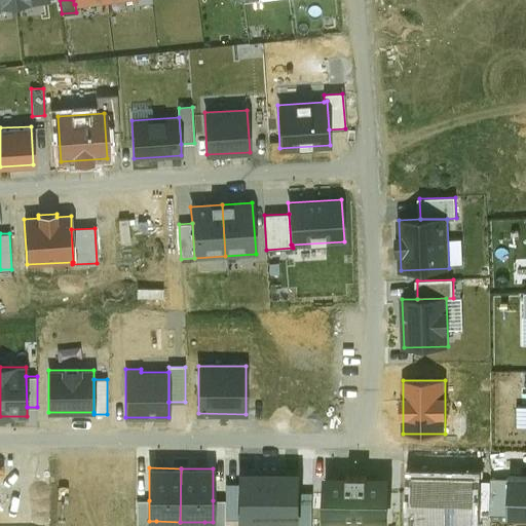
[(269,474),(239,473),(239,484),(238,519),(238,521),(269,521),(269,474)]
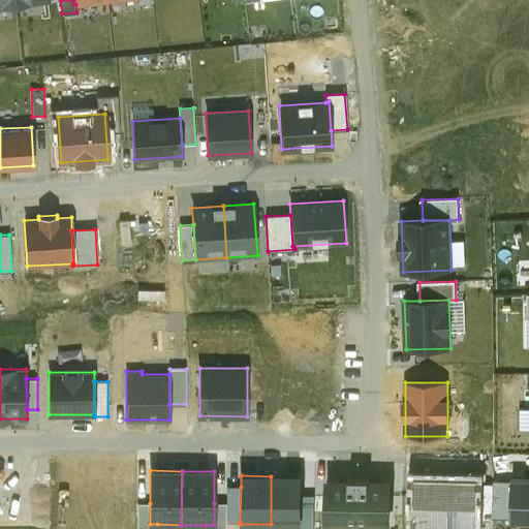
[(271,476),(271,524),(302,525),(302,476),(271,476)]
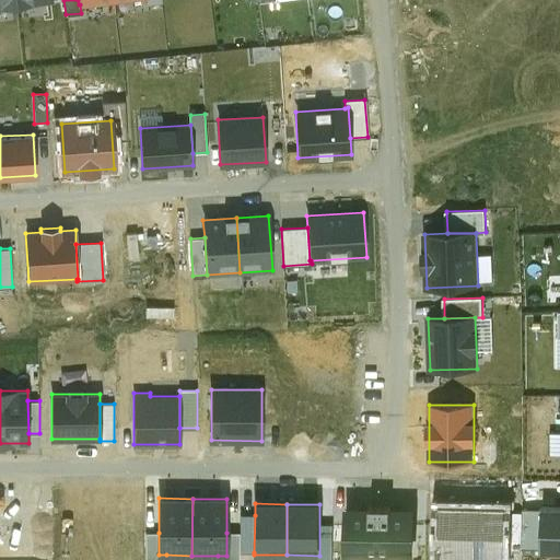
[(381,508),(347,506),(346,556),(380,557),(381,508)]
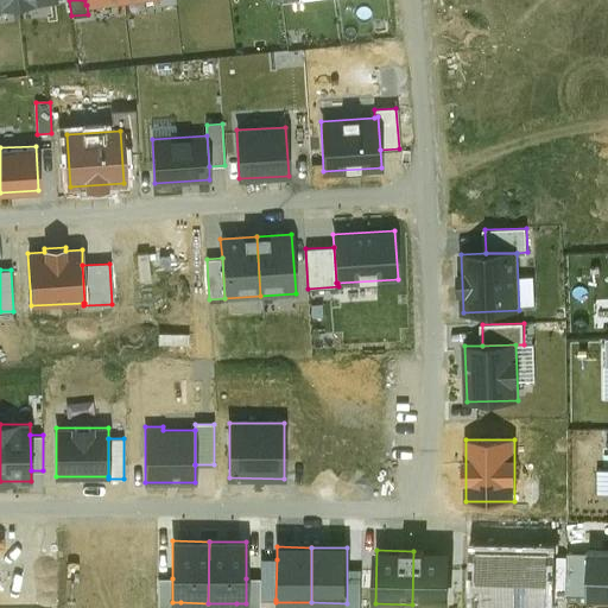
[(413,551),(412,605),(450,606),(451,552),(413,551)]
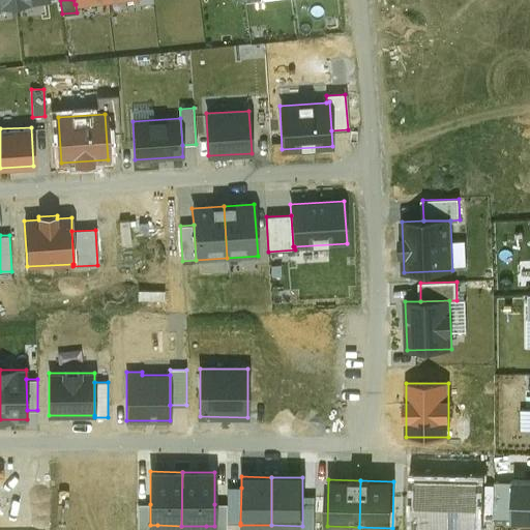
[(529,482),(514,482),(514,484),(513,519),(513,520),(529,521),(529,482)]
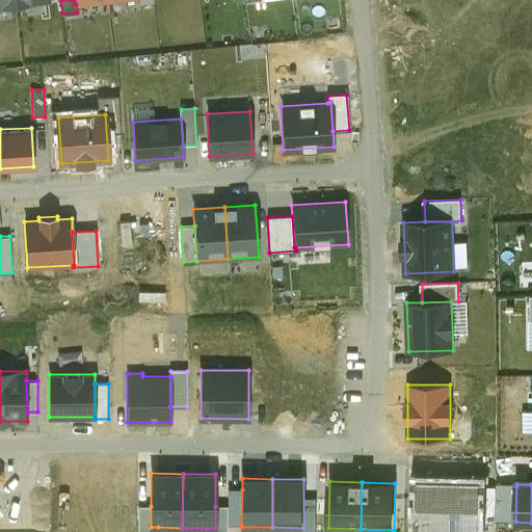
[(515,521),(516,486),(498,485),(496,520),(515,521)]
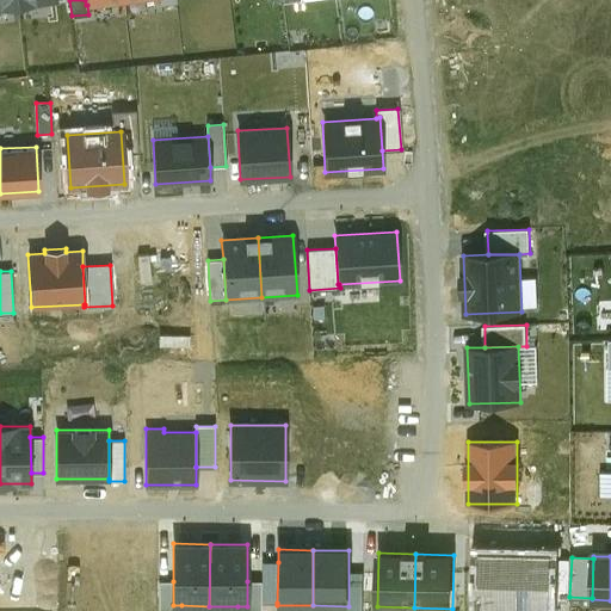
[(261,603),(277,603),(278,562),(261,562),(261,581),(261,603)]
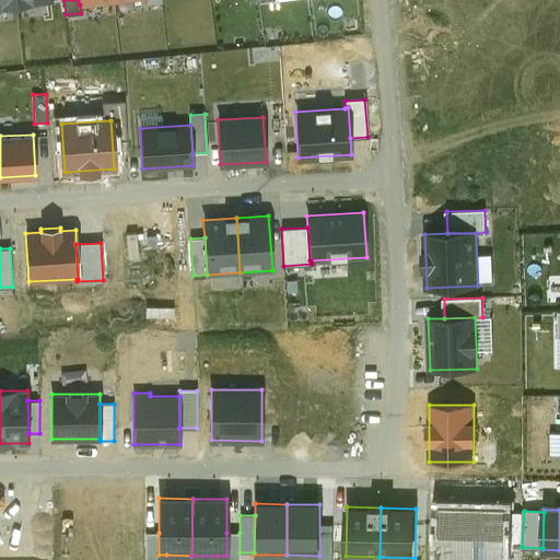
[(165,559),(166,555),(159,555),(159,533),(146,533),(144,559),(165,559)]
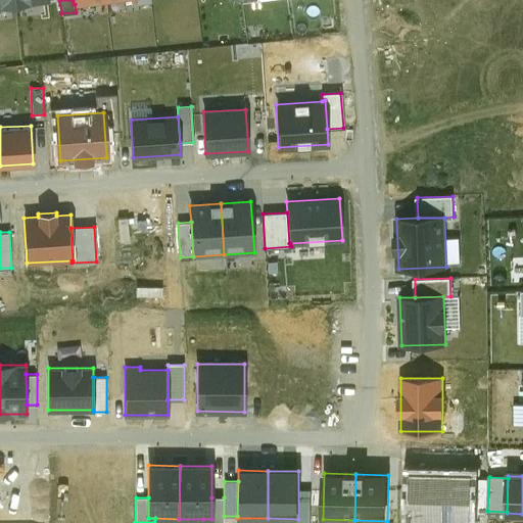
[(224,497),(211,497),(211,519),(203,519),(203,522),(223,522),(224,516),(224,497)]
